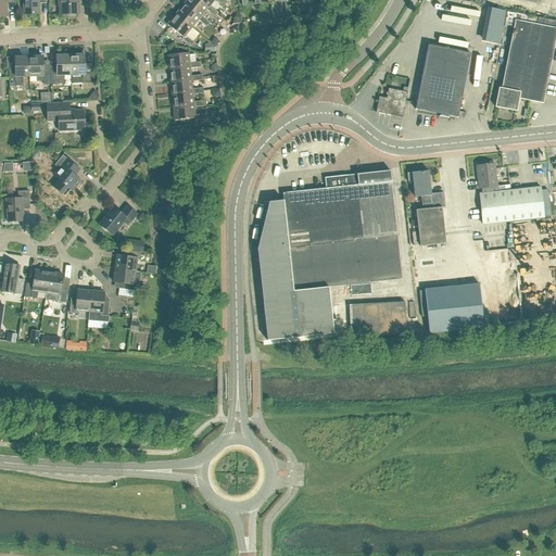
[(0,0),(0,17),(7,17),(7,1),(15,1),(14,0),(0,0)]
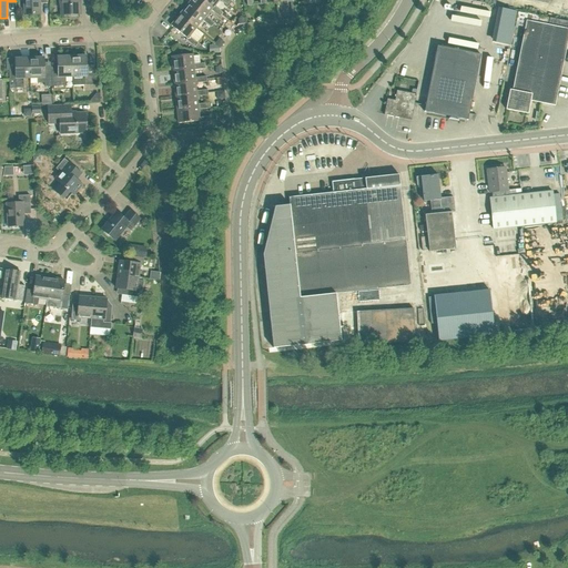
[(47,1),(47,0),(22,0),(24,16),(41,16),(40,1),(47,1)]
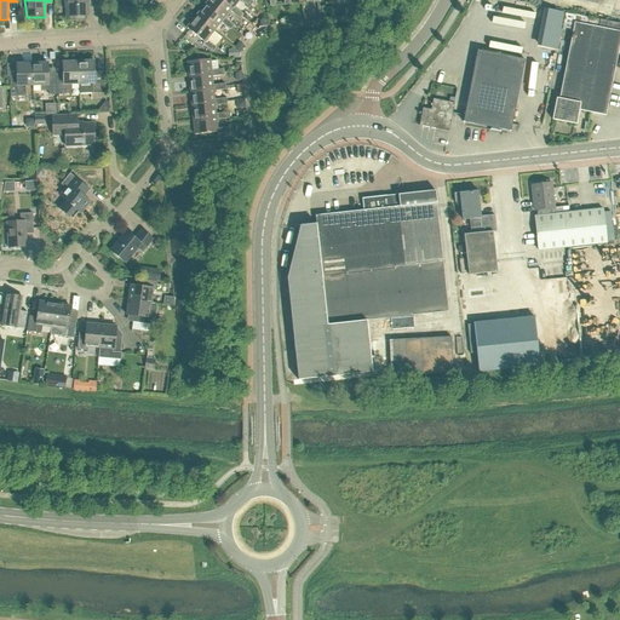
[(86,16),(85,0),(64,0),(65,7),(68,7),(68,17),(86,16)]
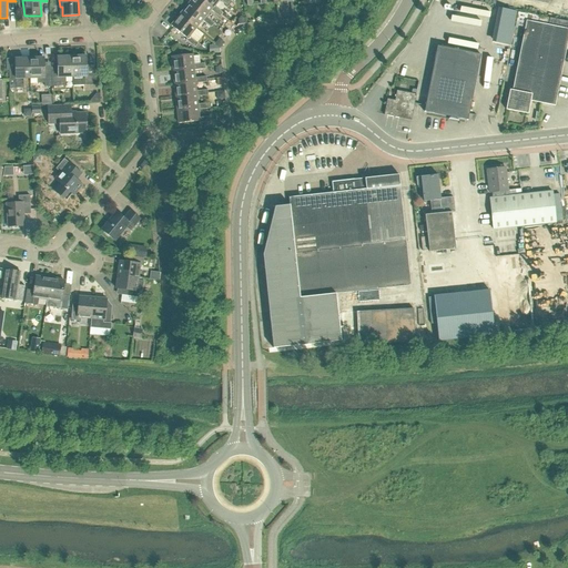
[(223,13),(214,7),(213,8),(202,0),(191,0),(188,4),(204,19),(206,17),(211,10),(220,18),(223,13)]
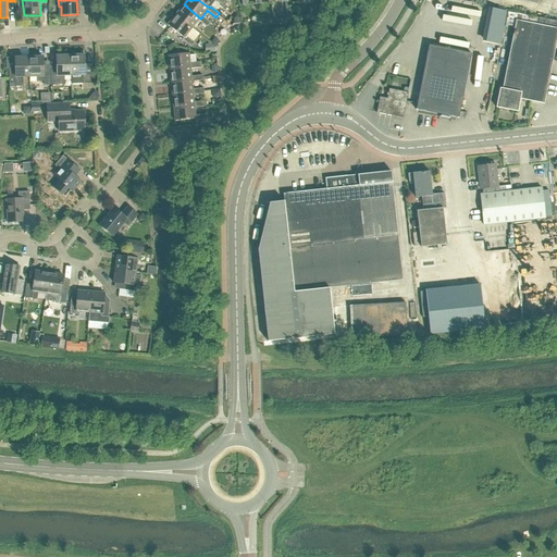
[(504,0),(504,4),(536,11),(537,0),(504,0)]
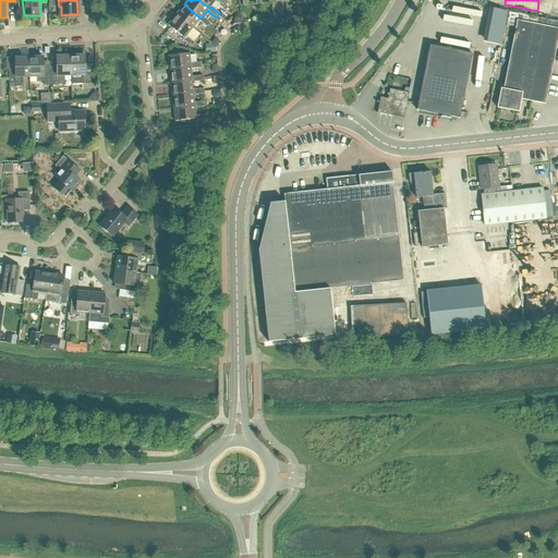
[(210,23),(203,16),(201,19),(184,4),(177,14),(193,28),(199,21),(207,27),(210,23)]
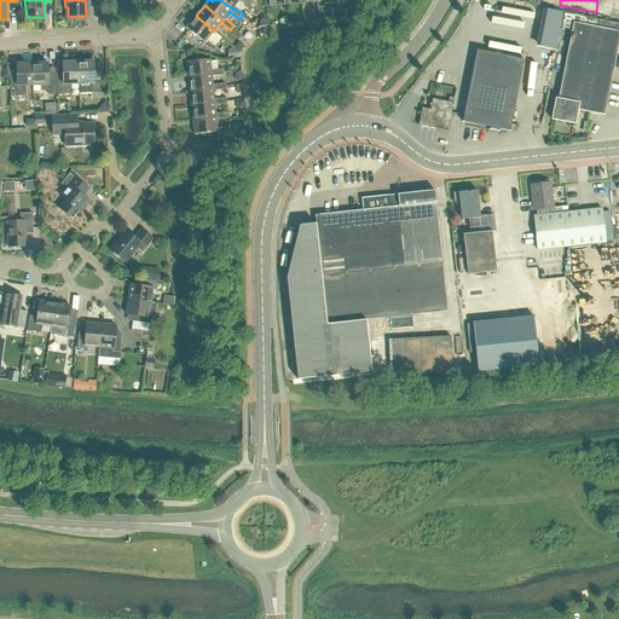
[(207,40),(214,32),(196,16),(186,28),(204,42),(203,44),(213,52),(217,47),(207,40)]
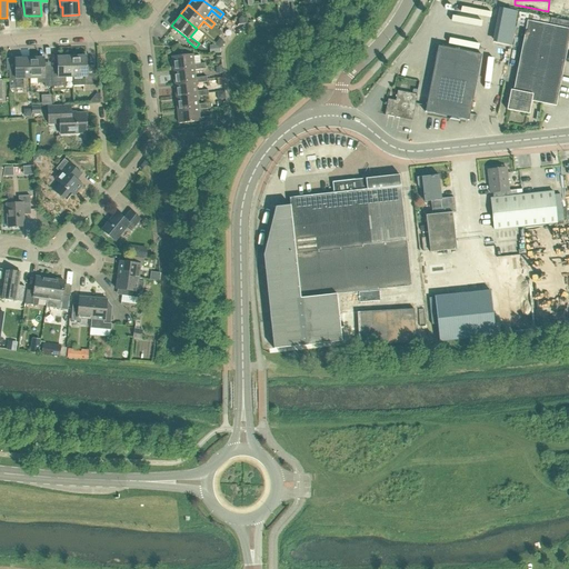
[(568,22),(560,21),(550,19),(528,15),(527,22),(513,91),(532,96),(531,100),(535,100),(533,102),(556,107),(568,37),(568,22)]
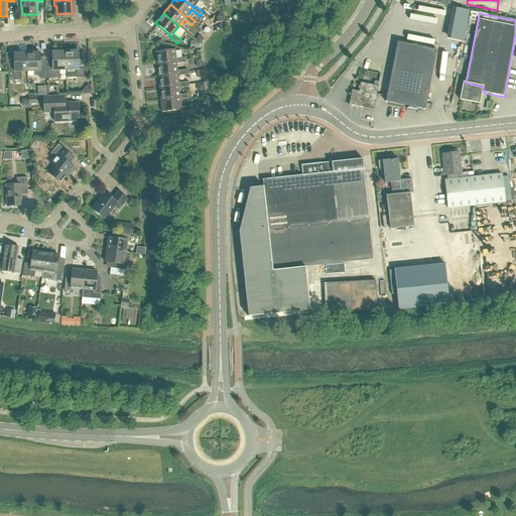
[(206,26),(202,31),(207,35),(211,31),(206,26)]
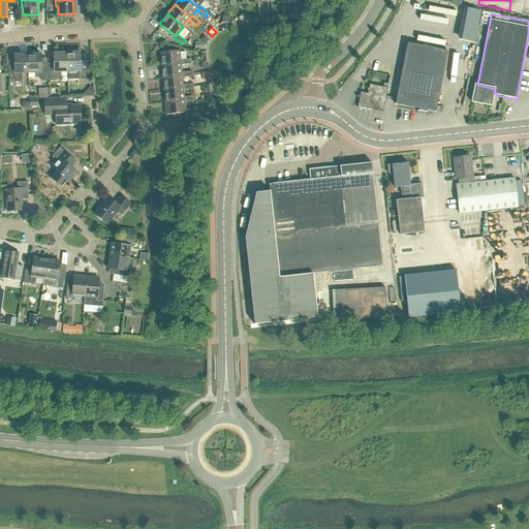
[(212,36),(207,32),(203,37),(208,41),(212,36)]
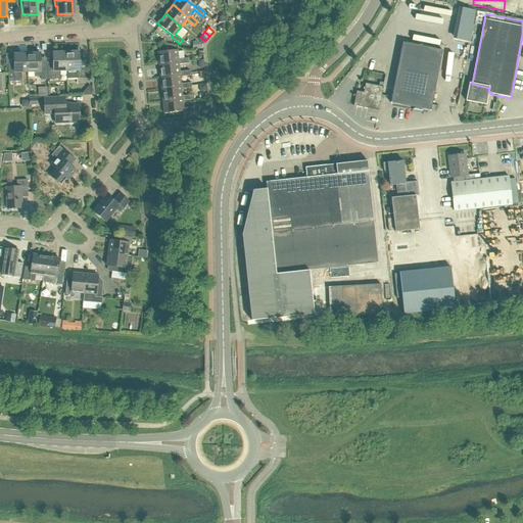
[(430,111),(442,51),(402,43),(390,103),(430,111)]
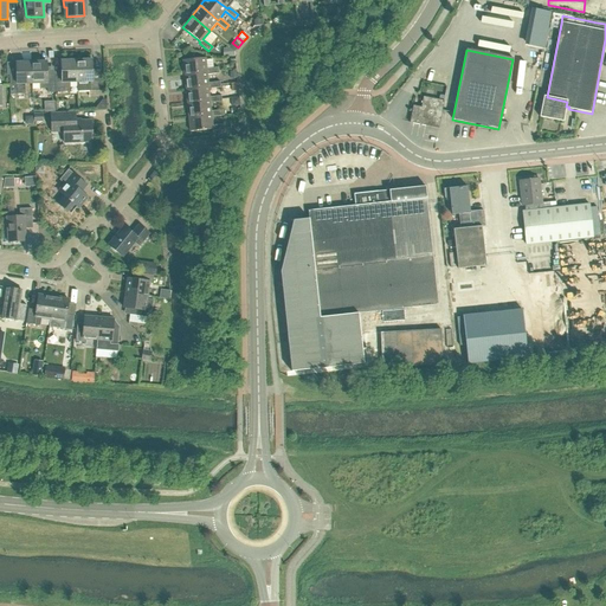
[(182,60),(185,75),(206,72),(207,75),(219,73),(219,68),(213,69),(212,60),(206,60),(206,58),(182,60)]
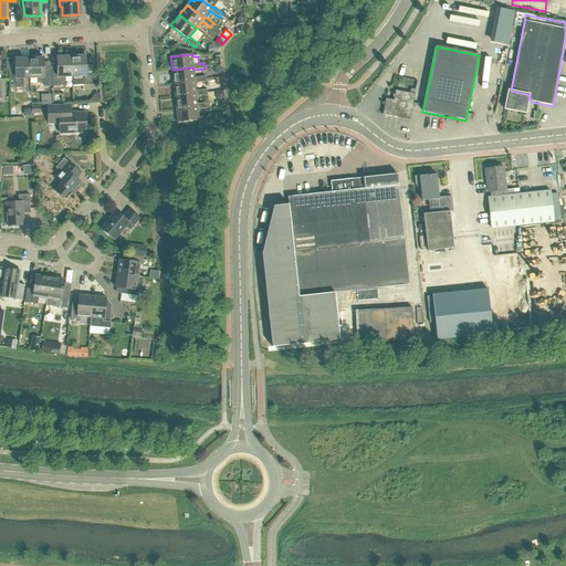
[(72,58),(72,77),(73,86),(94,85),(93,70),(86,71),(85,56),(72,58)]
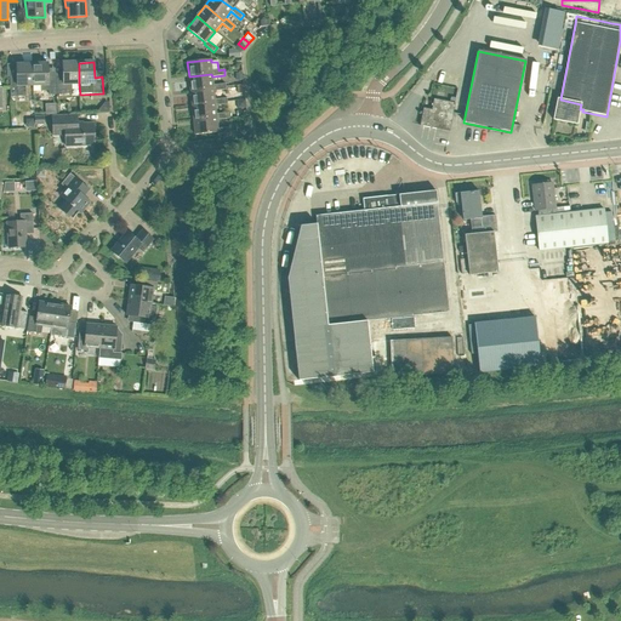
[(70,85),(79,85),(79,63),(63,63),(63,78),(56,79),(56,91),(56,95),(72,95),(70,85)]
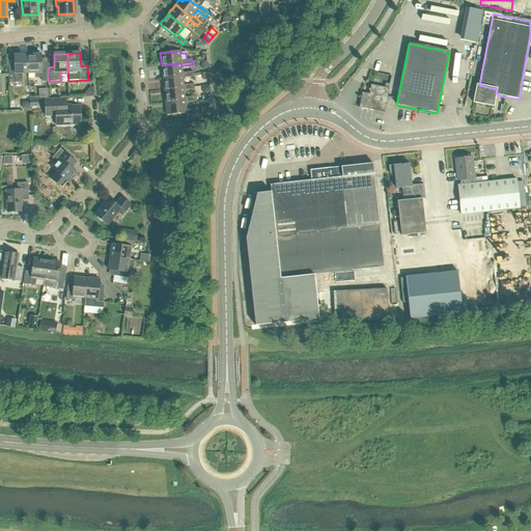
[(28,55),(14,55),(15,66),(8,66),(8,83),(22,83),(22,74),(28,74),(28,55)]
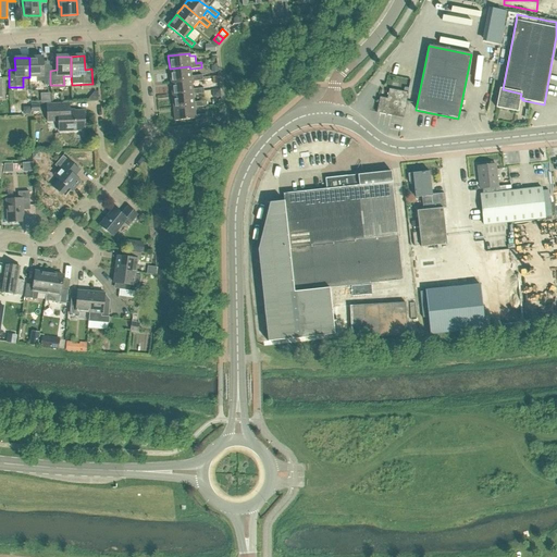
[(50,71),(50,67),(44,69),(44,58),(29,58),(29,77),(36,77),(36,82),(44,82),(44,85),(50,85),(50,82),(50,71)]
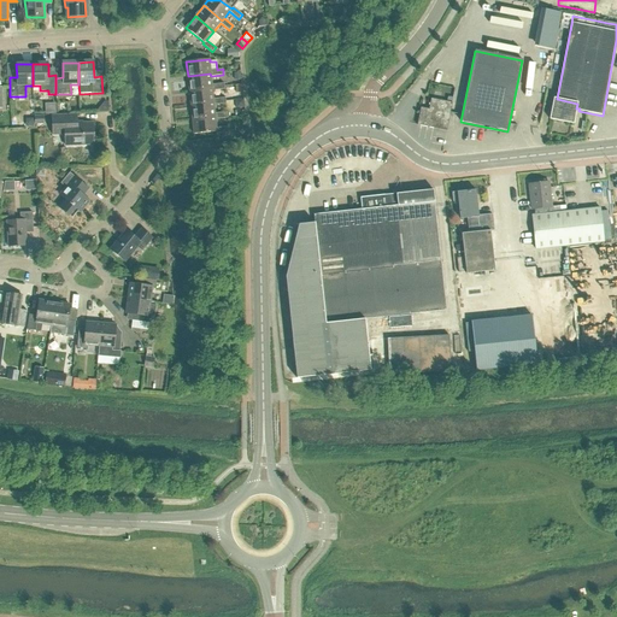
[(212,88),(212,90),(224,89),(224,84),(212,86),(211,76),(210,74),(188,76),(189,90),(212,88)]
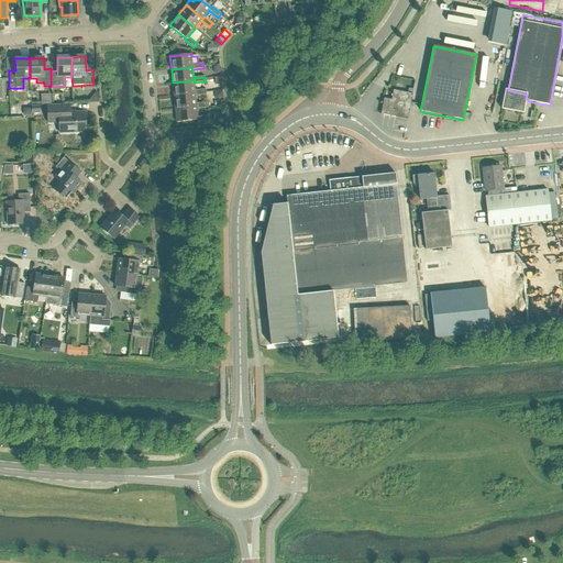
[(195,90),(194,83),(194,80),(173,83),(174,96),(195,94),(195,96),(206,95),(206,89),(195,90)]
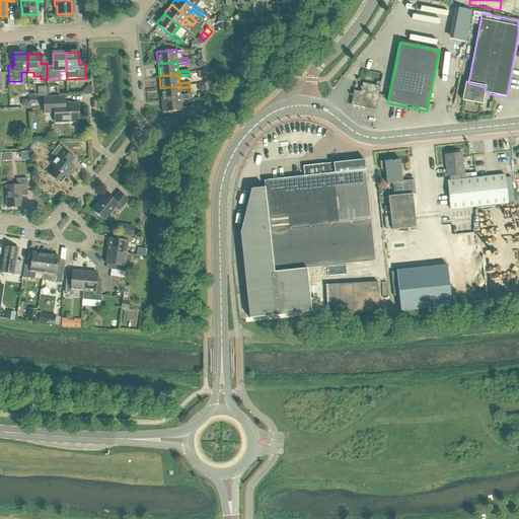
[(375,110),(380,87),(362,83),(360,92),(353,91),(351,105),(375,110)]
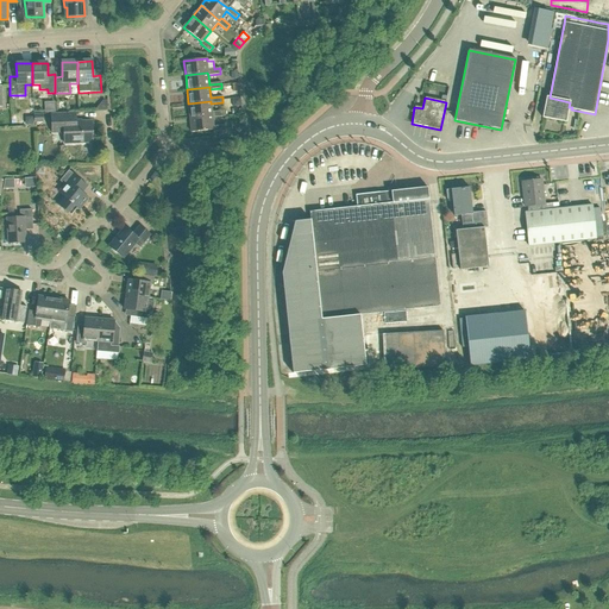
[(570,102),(550,98),(546,98),(542,118),(565,123),(569,107),(570,102)]
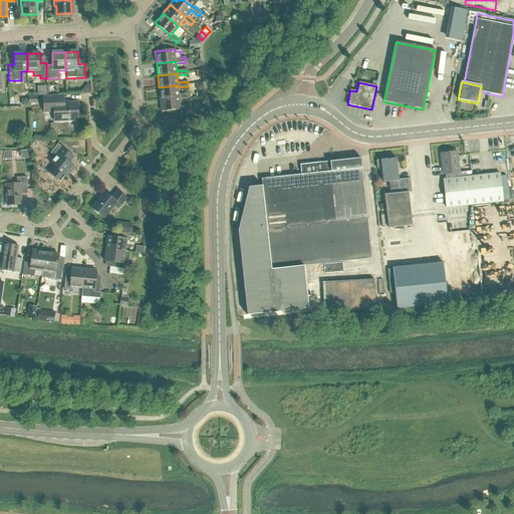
[(81,91),(81,94),(90,94),(89,85),(86,85),(81,91)]
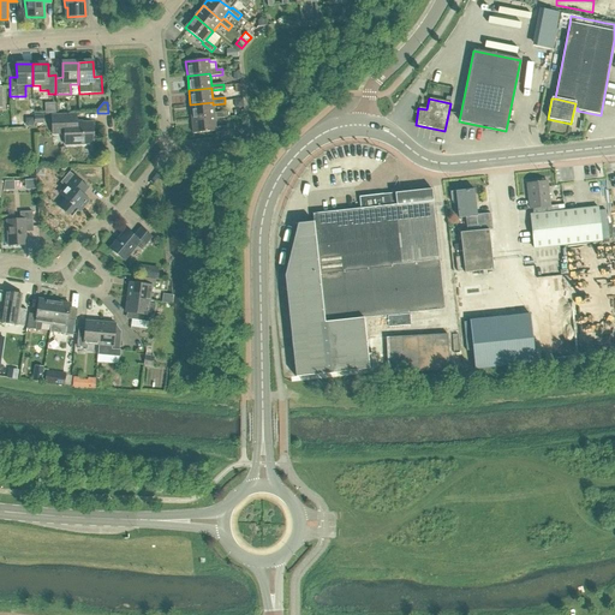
[(214,117),(214,119),(226,118),(226,112),(214,113),(213,105),(213,102),(190,105),(191,119),(214,117)]
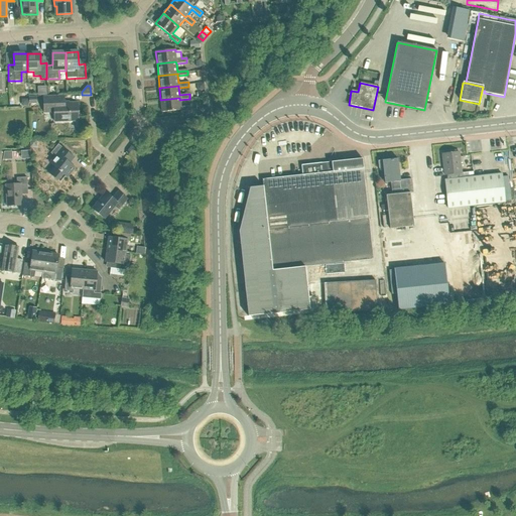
[(65,104),(65,103),(65,96),(42,96),(43,114),(53,113),(54,122),(79,121),(78,104),(65,104)]
